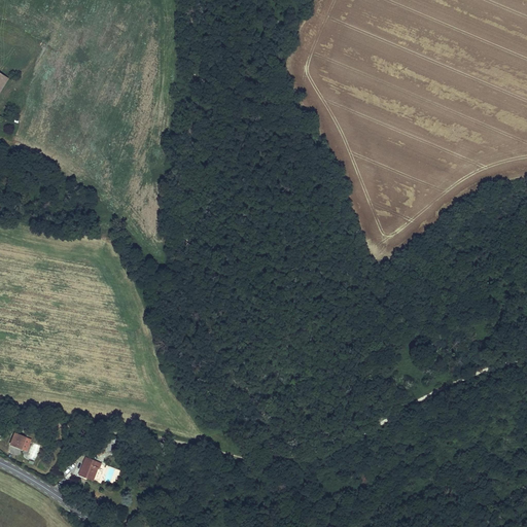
[(0,92),(8,79),(0,73),(0,92)]
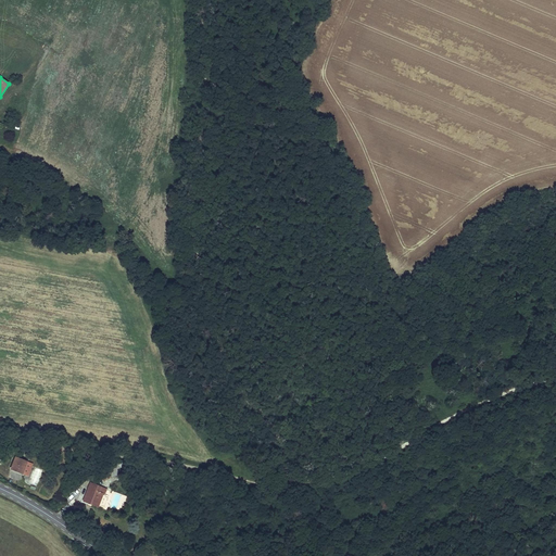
[(27,462),(16,457),(11,469),(23,474),(27,462)]
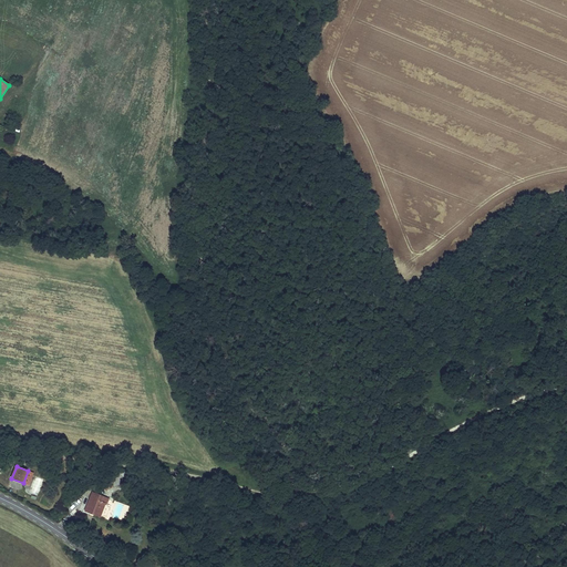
[(109,477),(114,487),(123,481),(119,473),(113,475),(109,477)]
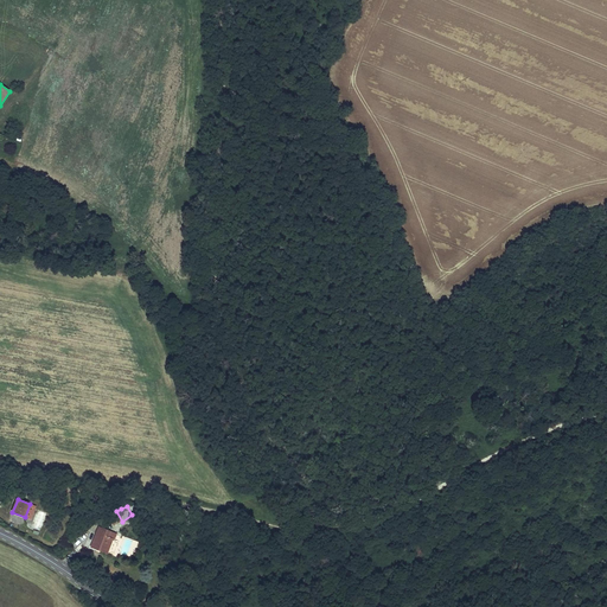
[(116,511),(108,516),(114,526),(122,522),(116,511)]
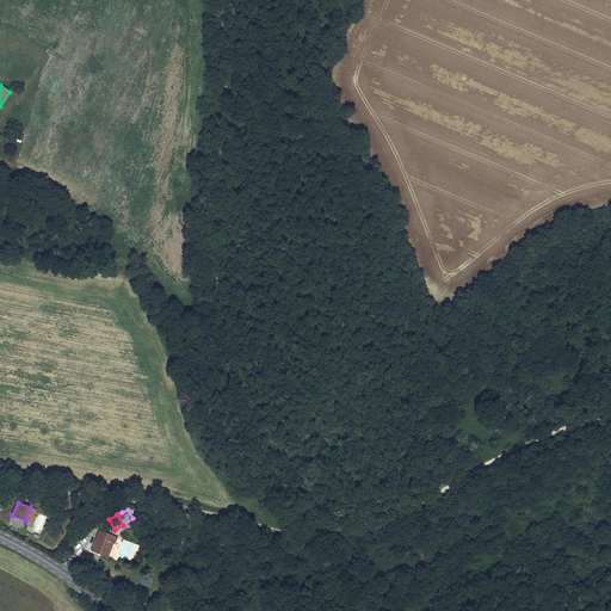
[(117,537),(99,530),(92,550),(107,557),(113,542),(115,543),(117,537)]
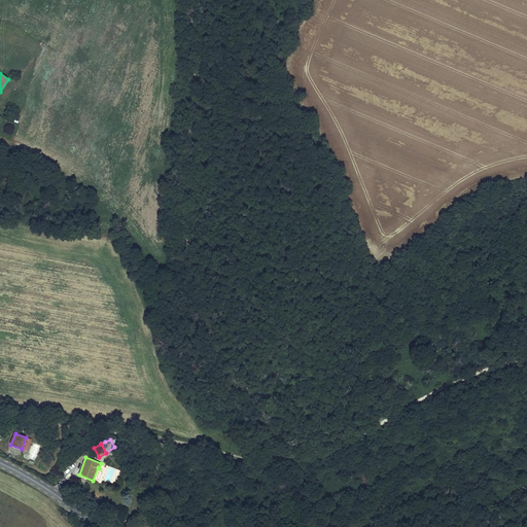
All buildings are outlined.
